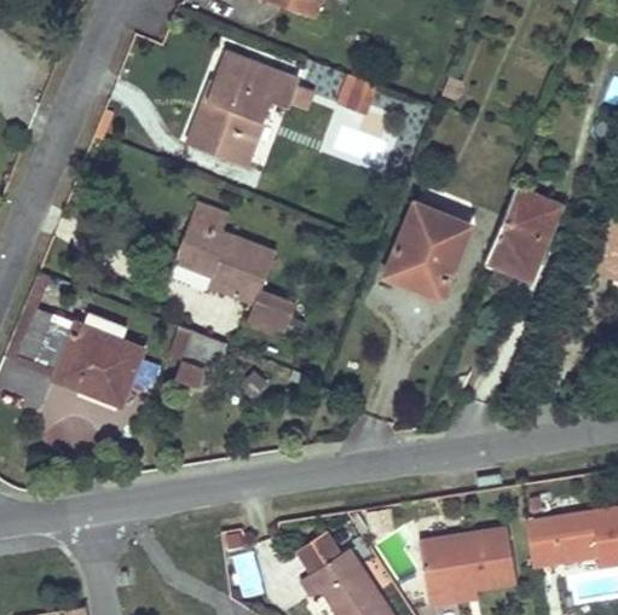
[(317,4),(306,0),(288,0),(313,11),(317,4)]
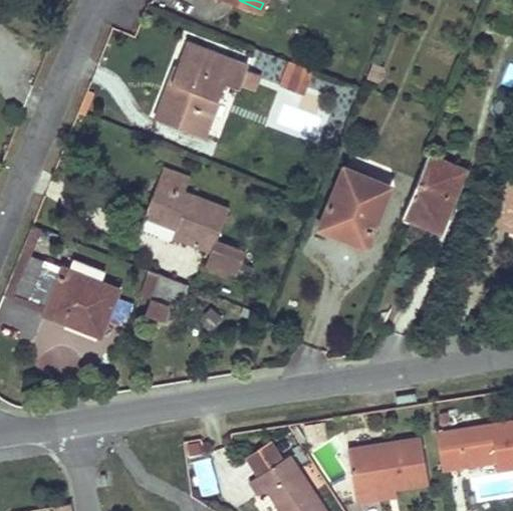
[(510,0),(502,22),(512,27),(512,0),(510,0)]
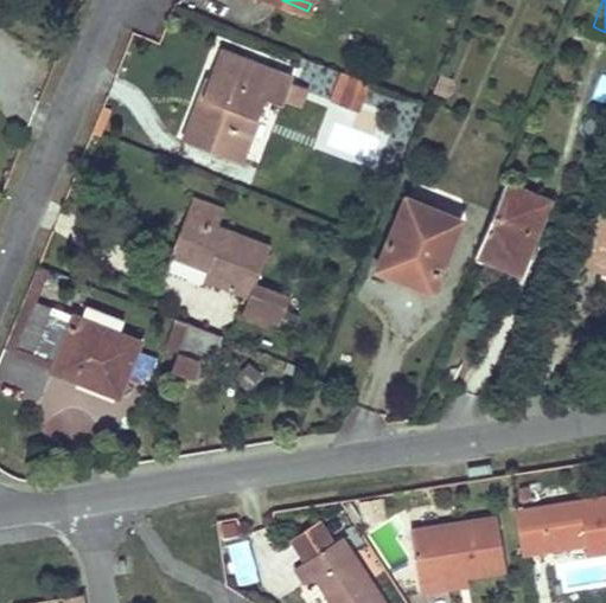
[(221,47),(202,96),(215,101),(198,143),(241,160),(267,96),(284,102),(293,76),(221,47)]
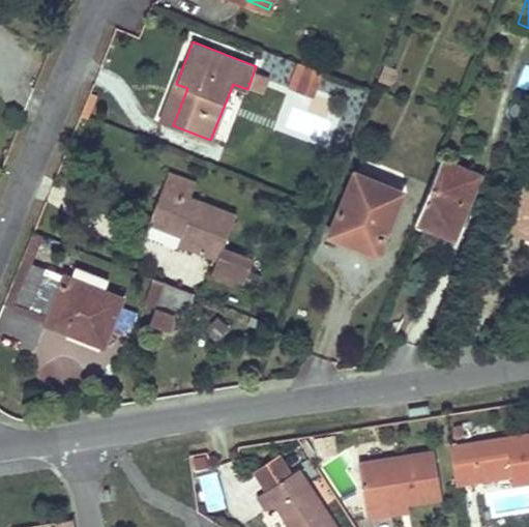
[(324,70),(306,64),(298,88),(315,94),(324,70)]
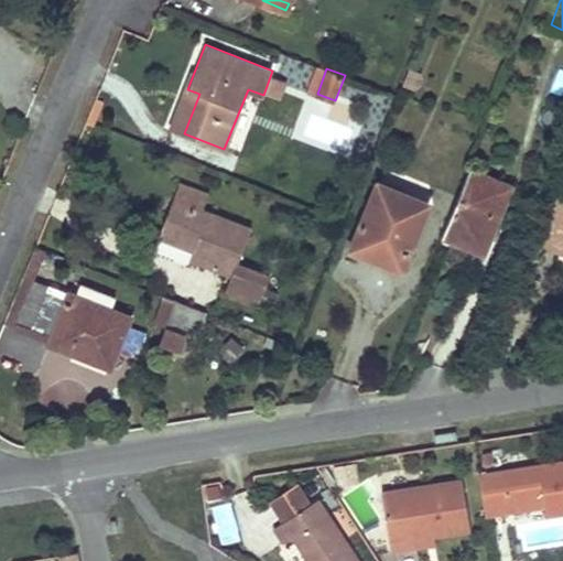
[(199,94),(187,89),(172,128),(184,133),(199,94)]
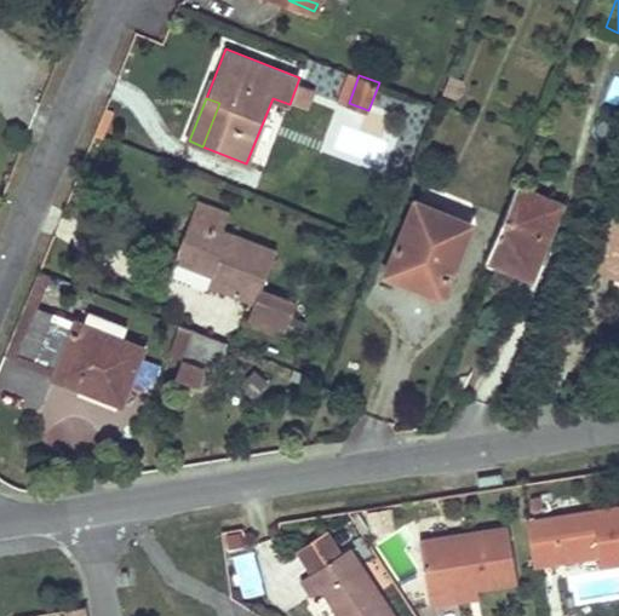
[(563,202),(517,183),(488,257),(533,275),(563,202)]
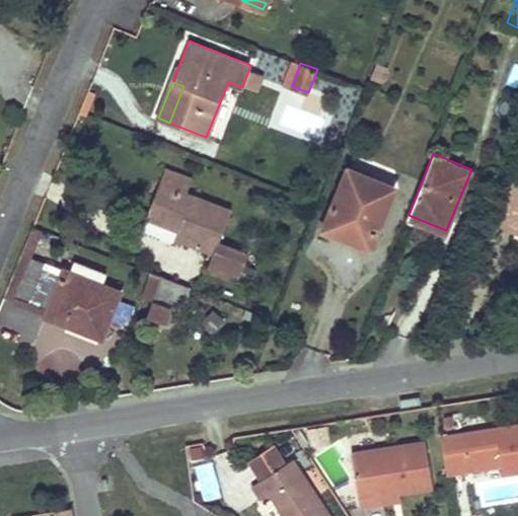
[(357,242),(362,229),(375,234),(394,186),(348,167),(322,229),(357,242)]
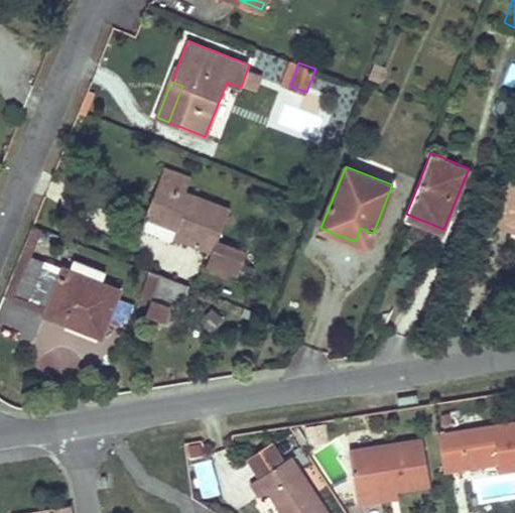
[(165,168),(159,181),(183,191),(189,177),(165,168)]
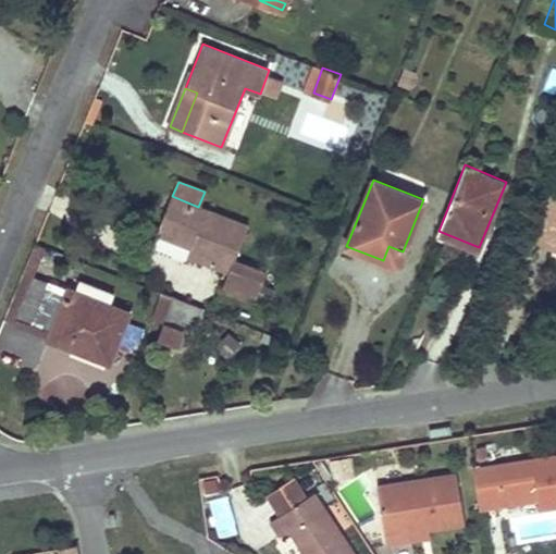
[(555,191),(535,236),(555,245),(555,191)]
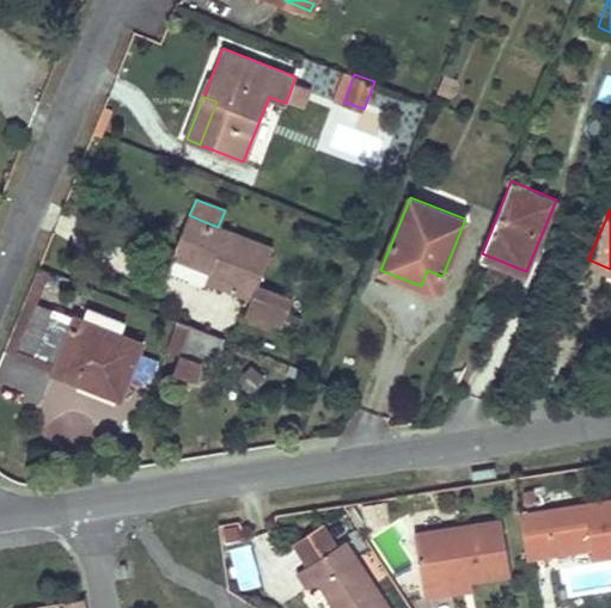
[(218,227),(189,215),(175,255),(213,270),(209,280),(252,296),(243,318),(280,332),(293,299),(257,284),(270,247),(218,227)]
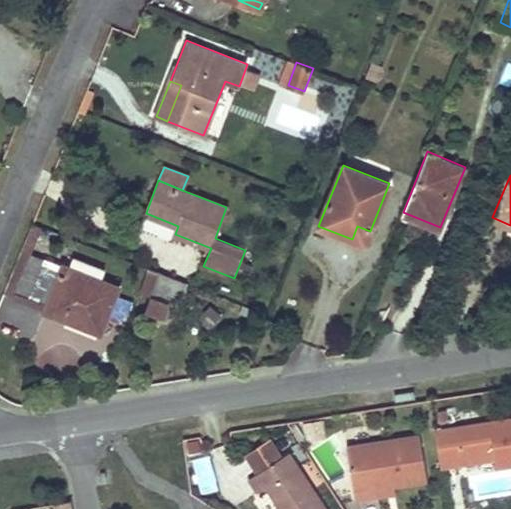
[(370,231),(357,226),(352,239),(365,244),(370,231)]
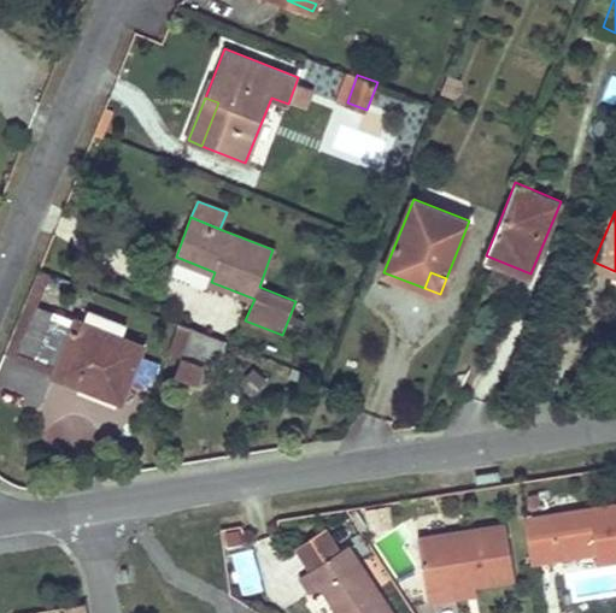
[(19,348),(39,357),(57,312),(36,305),(19,348)]
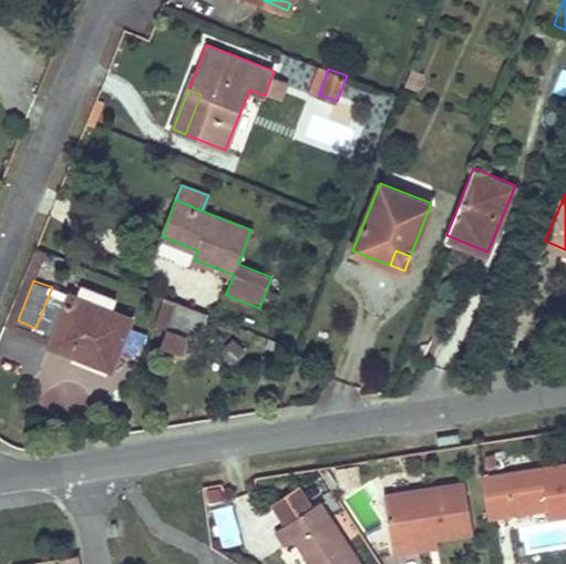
[(75,352),(80,342),(116,356),(119,351),(127,327),(131,317),(52,287),(35,328),(55,335),(52,344),(75,352)]
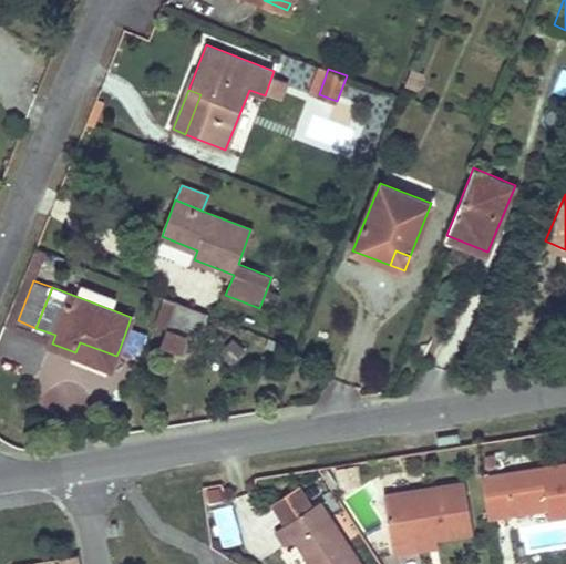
[(167,326),(178,299),(164,294),(154,320),(167,326)]
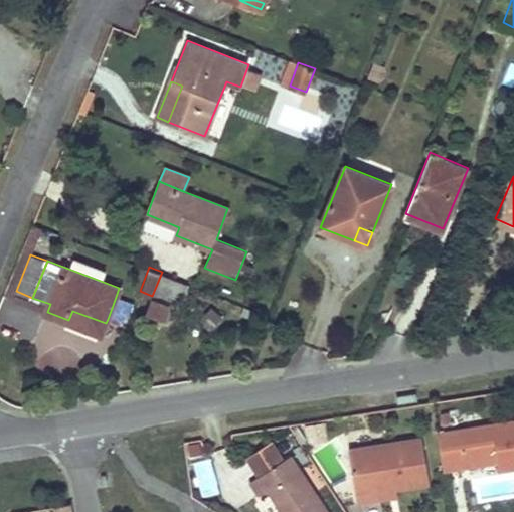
[(162,272),(152,296),(146,311),(164,318),(170,303),(179,307),(188,283),(162,272)]
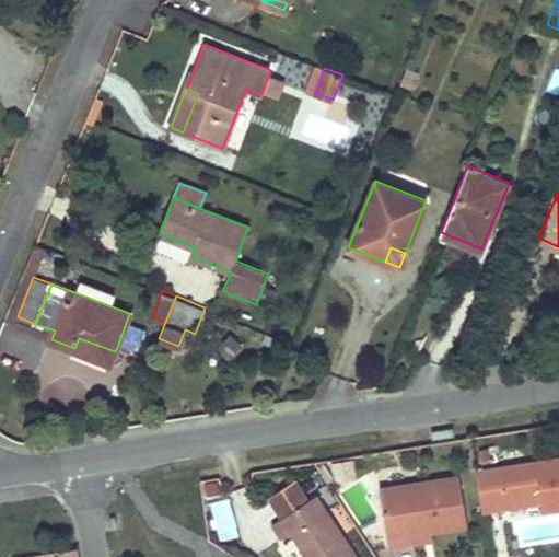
[(126,323),(117,347),(134,350),(142,328),(126,323)]
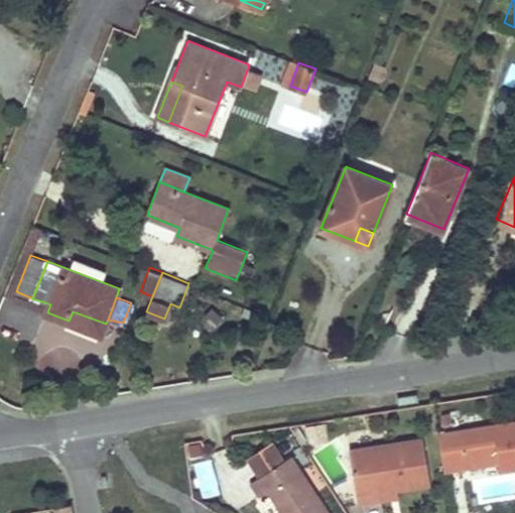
[(106,324),(73,311),(69,321),(102,334),(106,324)]
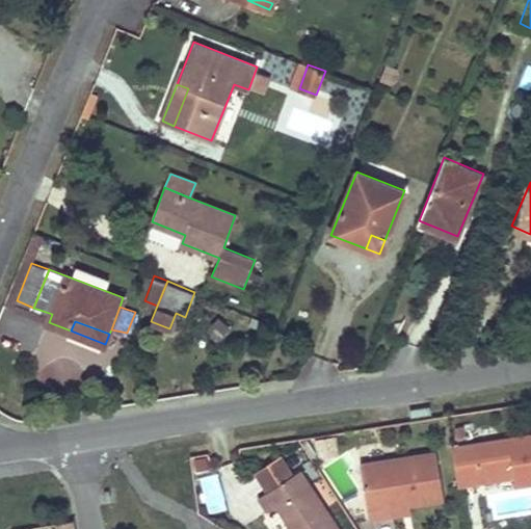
[(468,438),(466,425),(457,426),(459,440),(468,438)]
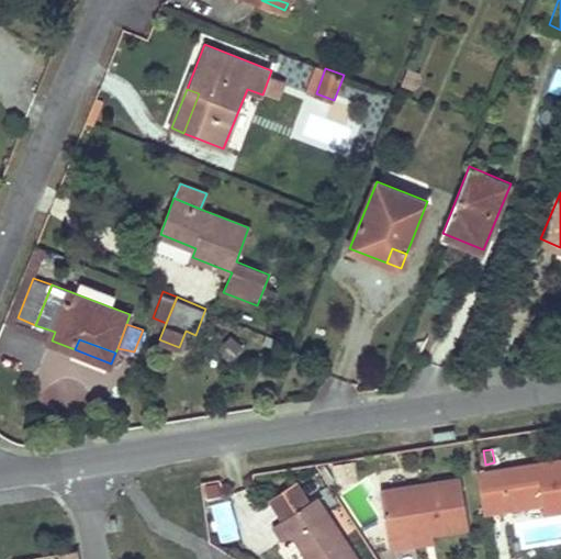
[(560,459),(478,472),(484,515),(507,513),(506,505),(541,501),(542,507),(543,515),(560,512),(560,459)]
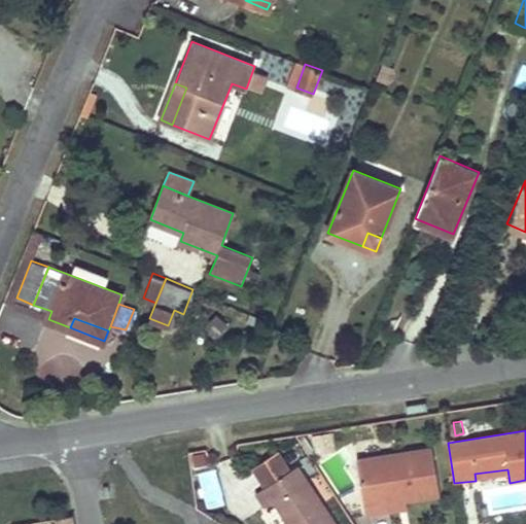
[(383,512),(382,504),(405,500),(439,495),(431,448),(355,460),(364,515),(383,512)]
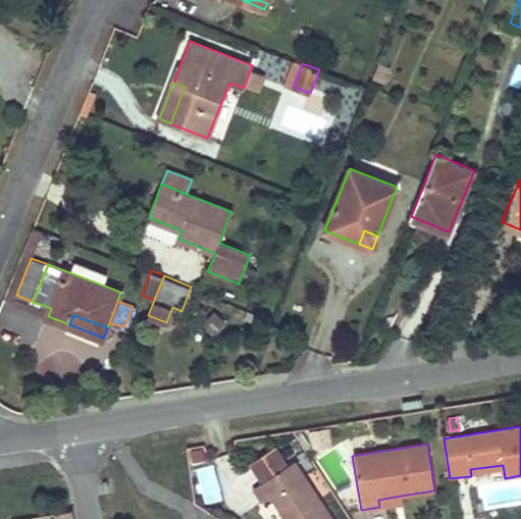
[(261,482),(272,475),(282,468),(271,452),(250,465),(261,482)]
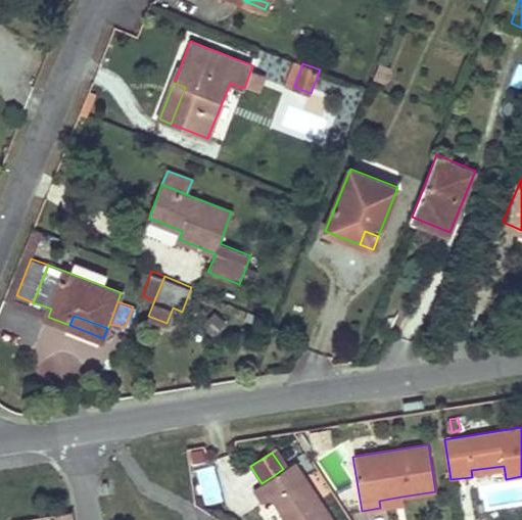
[(195,465),(203,502),(223,499),(216,461),(195,465)]
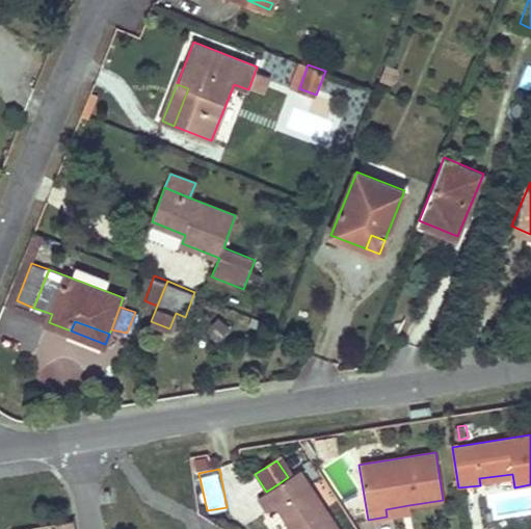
[(266,492),(257,498),(267,513),(276,507),(290,528),(337,528),(298,471),(288,477),(277,484),(266,492)]
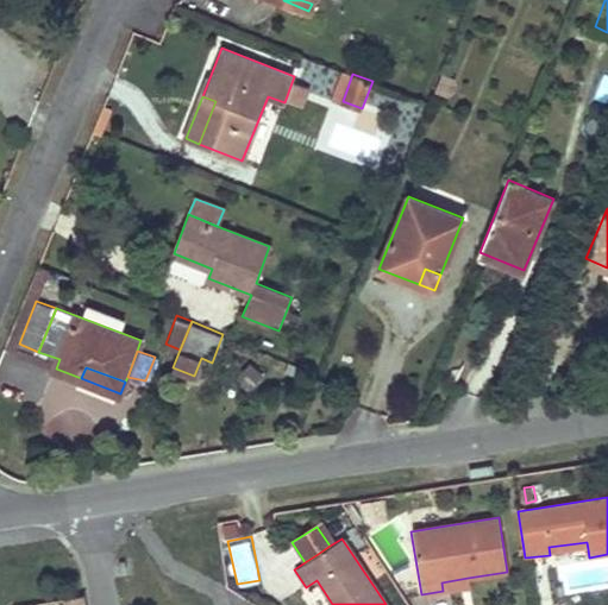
[(549,547),(550,555),(588,549),(587,542),(549,547)]
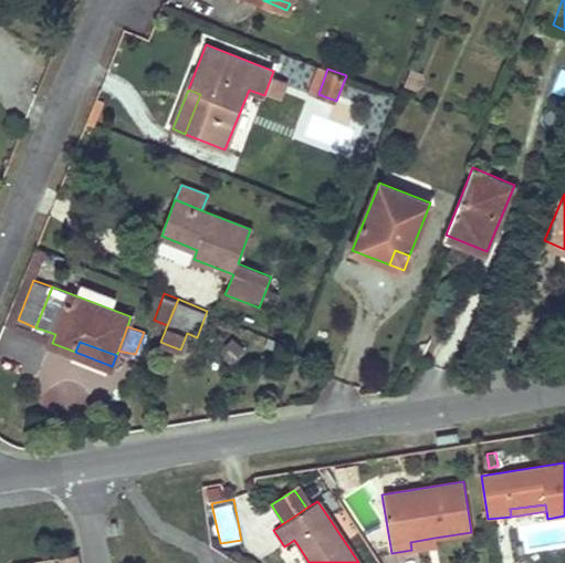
[(435,538),(410,542),(411,550),(436,545),(435,538)]
